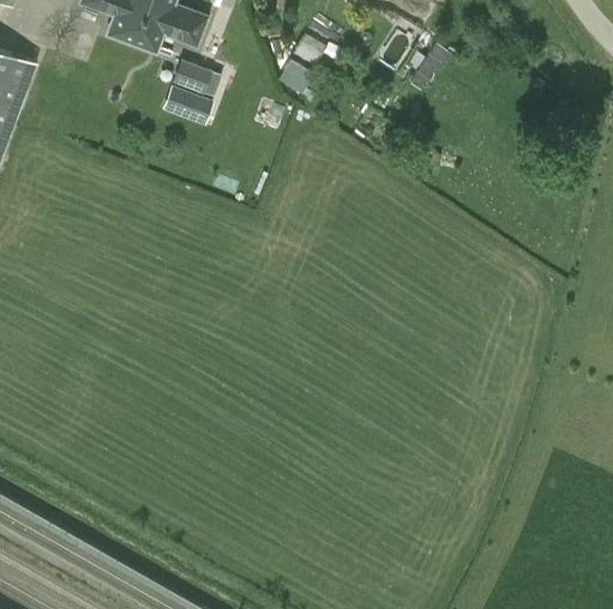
[(132,43),(148,0),(84,0),(83,4),(116,16),(109,35),(132,43)]
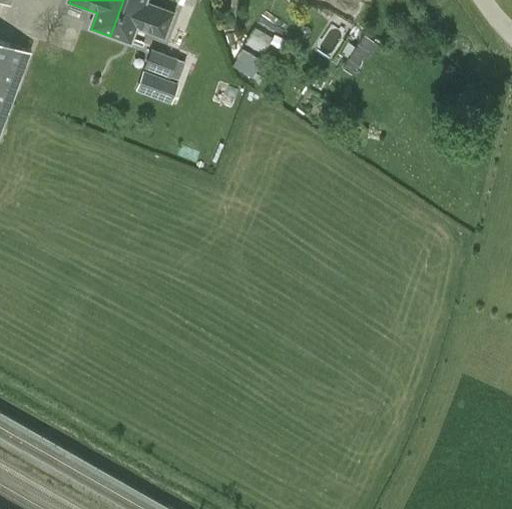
[(123,0),(110,36),(130,44),(136,28),(164,38),(172,16),(144,5),(146,0),(123,0)]
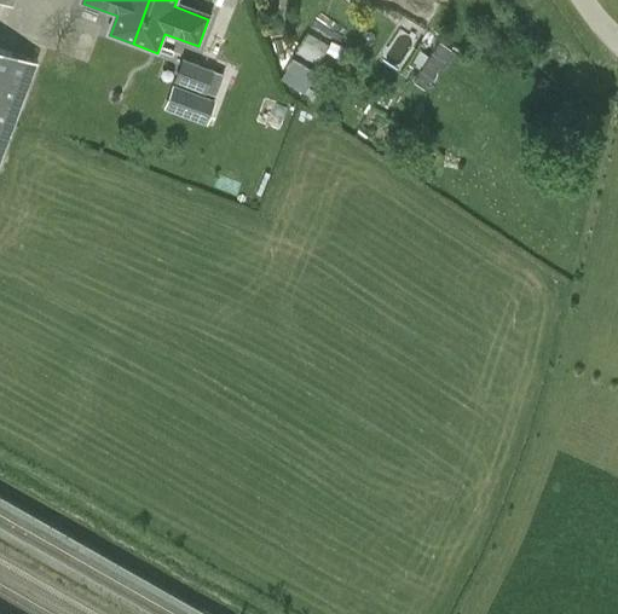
[(0,161),(36,65),(0,51),(0,161)]
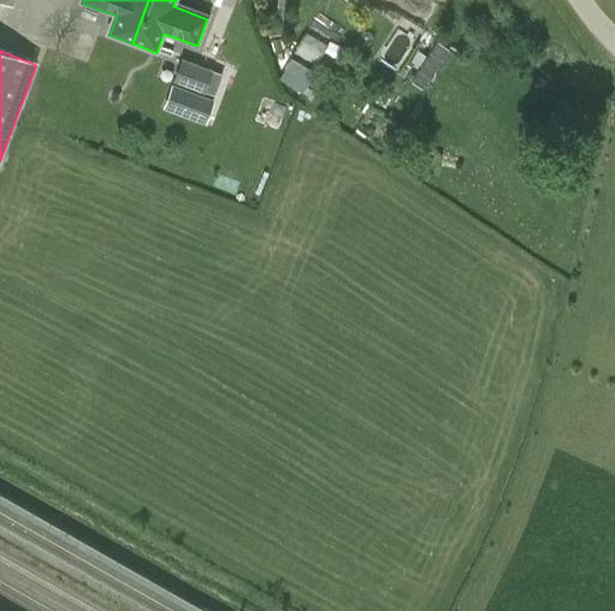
[(282,82),(306,93),(315,72),(293,60),(282,82)]
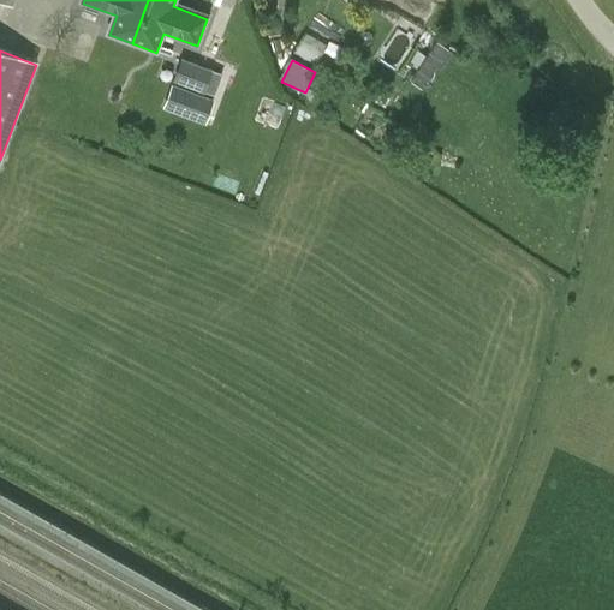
[(216,100),(224,77),(183,61),(174,84),(216,100)]
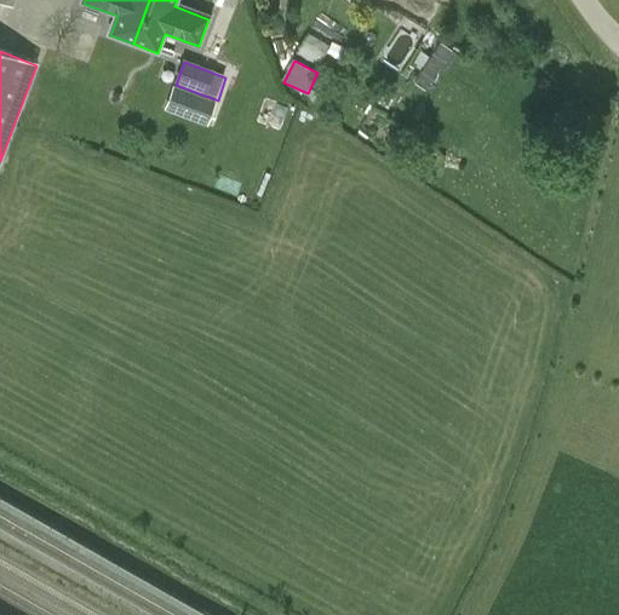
[(167,113),(206,127),(215,105),(175,91),(167,113)]
